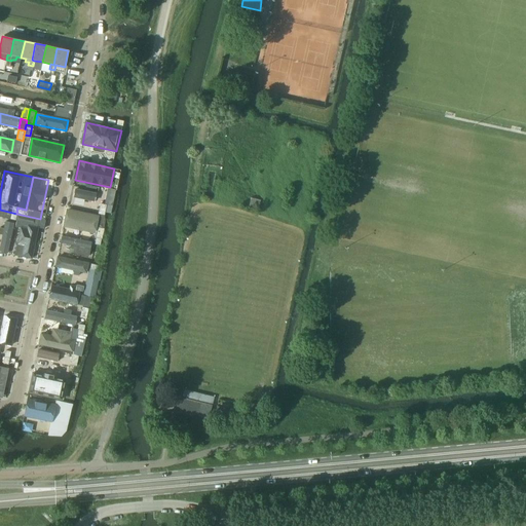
[(75,186),(73,195),(94,199),(96,191),(75,186)]
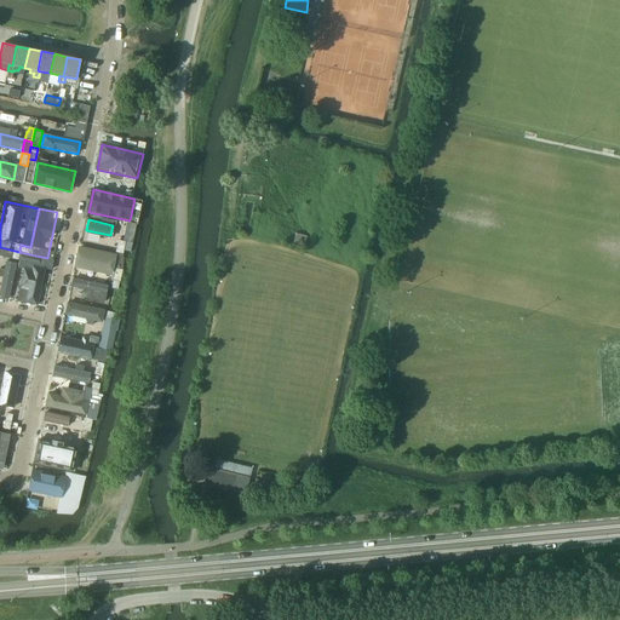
[(122,253),(125,241),(118,240),(115,252),(119,253),(122,253)]
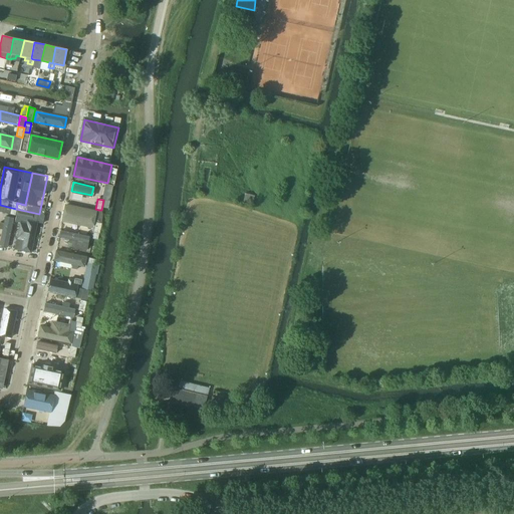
[(0,245),(8,248),(16,209),(0,205),(0,245)]
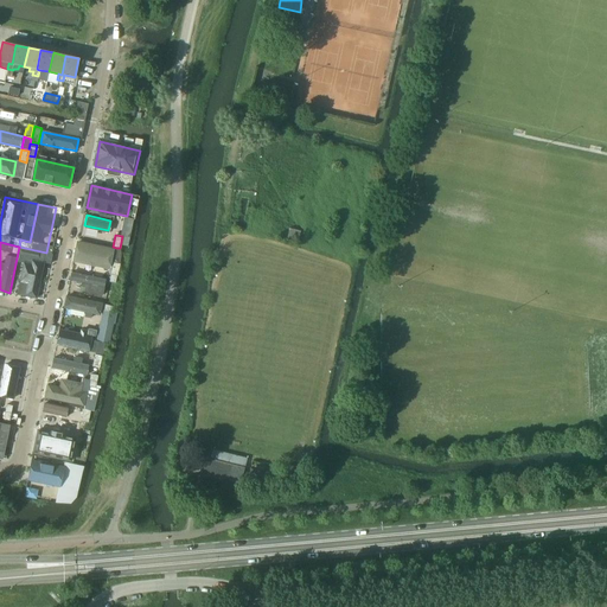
[(80,242),(75,262),(110,270),(115,249),(80,242)]
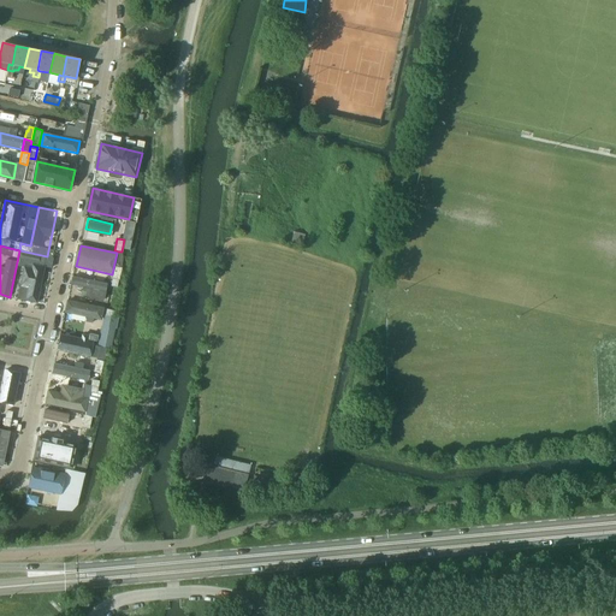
[(37,303),(47,256),(19,250),(10,297),(37,303)]
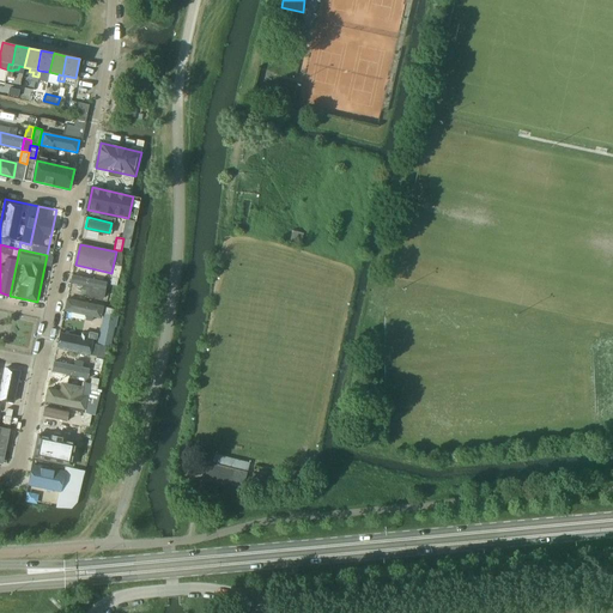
[(73,273),(68,291),(105,299),(109,280),(73,273)]
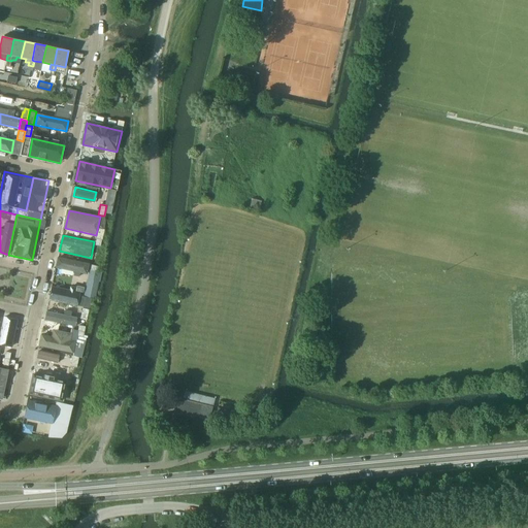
[(58,259),(56,269),(87,275),(89,265),(58,259)]
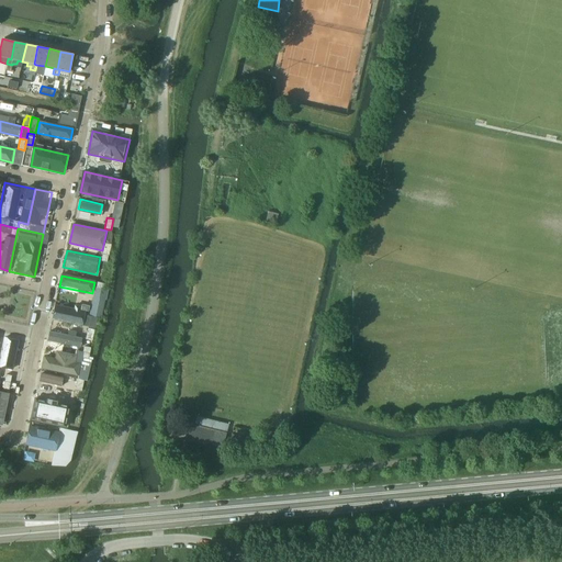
[(85,312),(55,305),(52,319),(81,326),(85,312)]
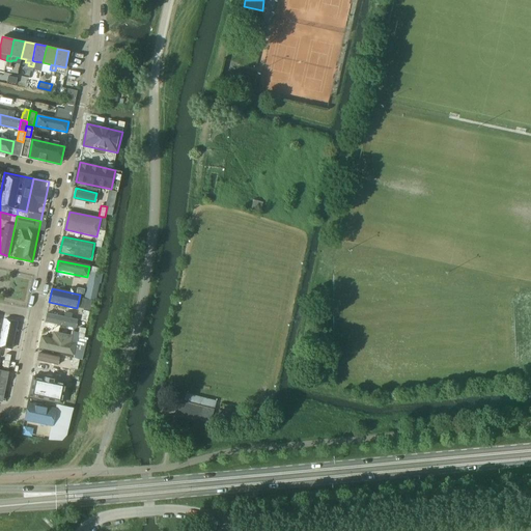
[(83,309),(89,310),(91,300),(85,299),(83,309)]
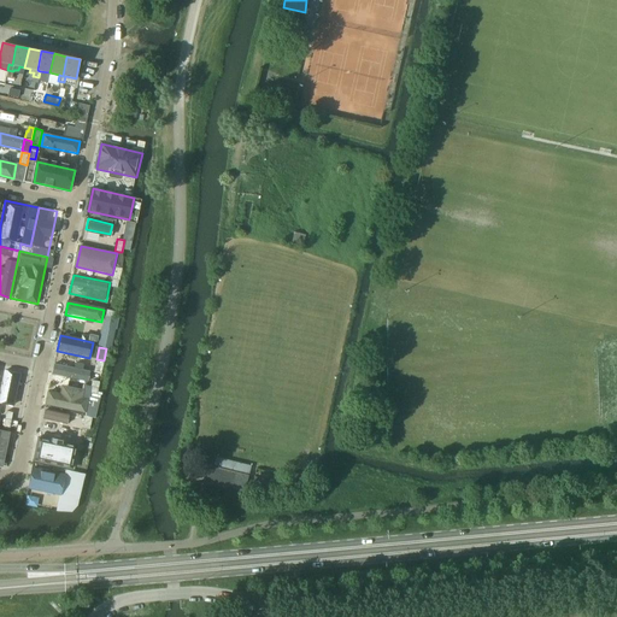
[(54,365),(52,376),(88,383),(90,372),(54,365)]
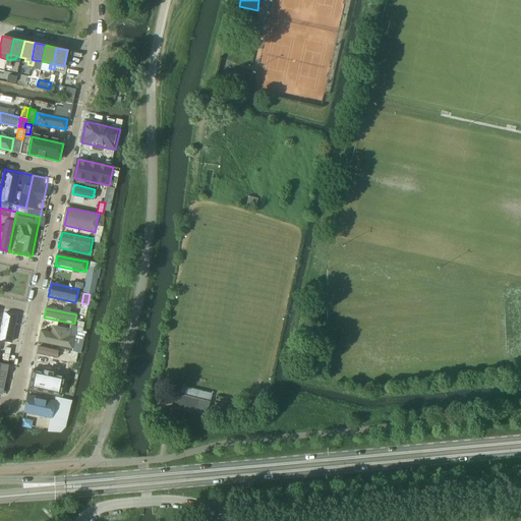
[(16,317),(4,314),(0,334),(0,340),(11,343),(16,317)]
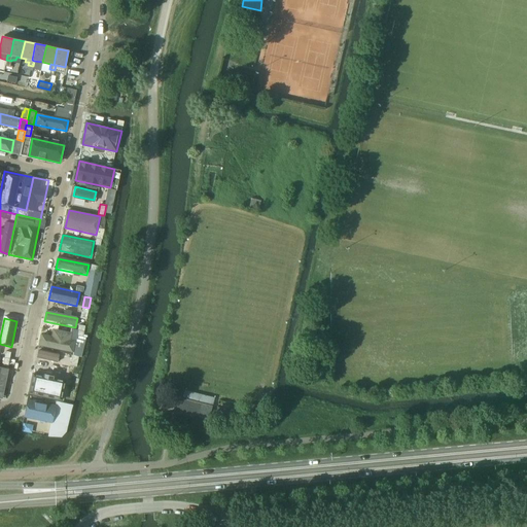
[(42,335),(40,347),(72,353),(74,342),(71,342),(72,335),(53,330),(51,337),(42,335)]
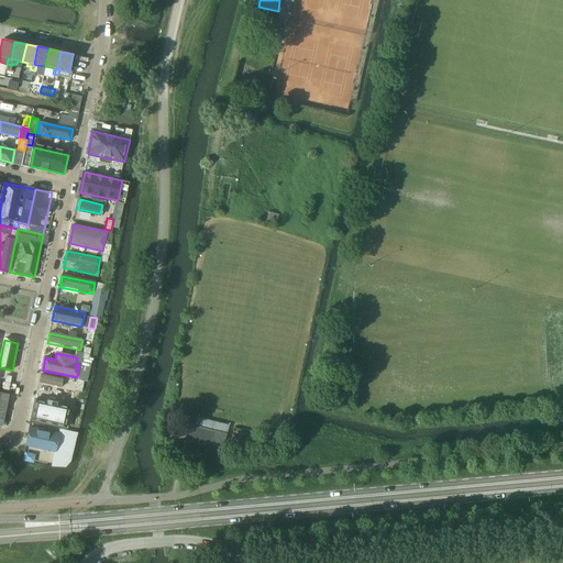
[(83,381),(88,360),(81,359),(77,379),(83,381)]
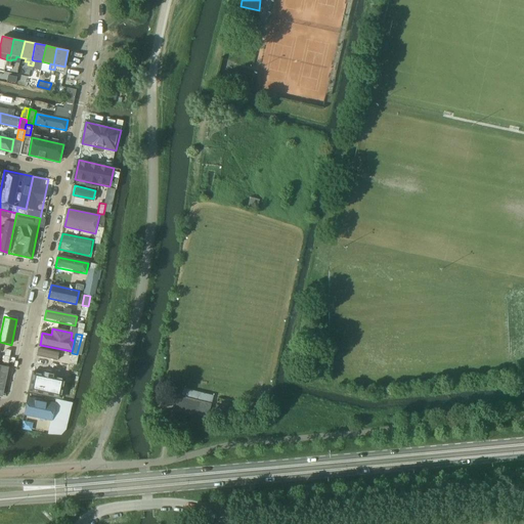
[(56,360),(58,353),(38,348),(37,355),(56,360)]
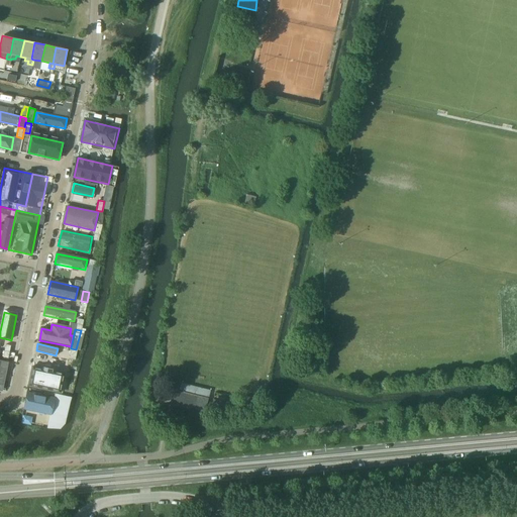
[(75,359),(77,350),(77,349),(76,349),(71,348),(69,358),(74,359),(75,359)]
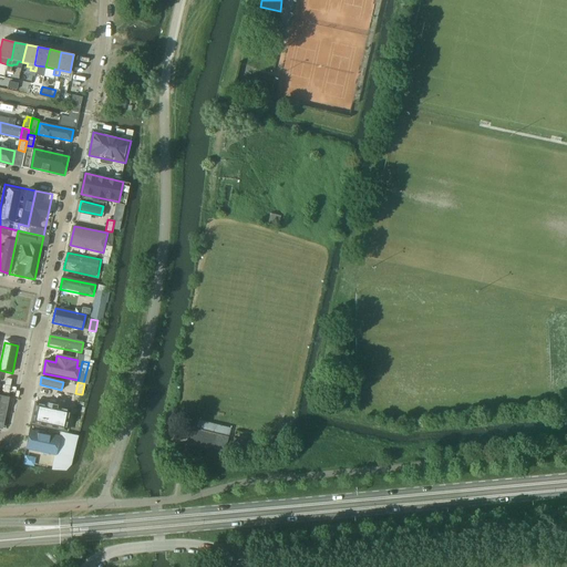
[(34,411),(30,430),(62,436),(66,419),(54,415),(55,414),(47,413),(45,414),(34,411)]
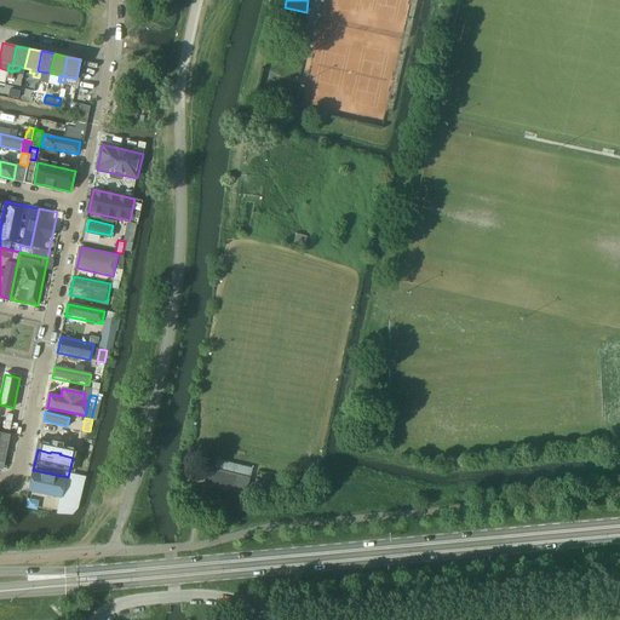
[(246,494),(250,477),(214,469),(210,484),(246,494)]
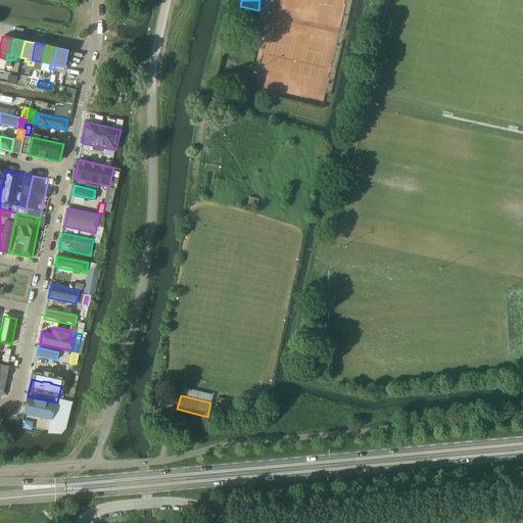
[(28,399),(25,414),(51,421),(55,406),(28,399)]
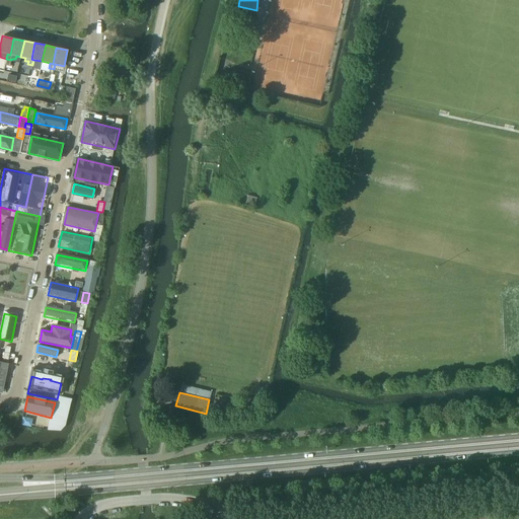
[(58,409),(66,410),(67,404),(68,399),(60,397),(58,409)]
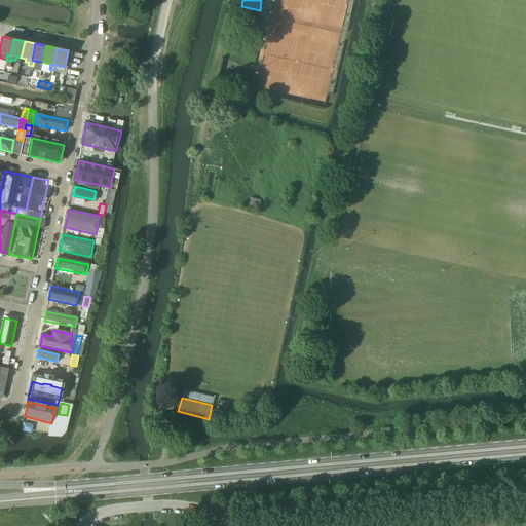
[(262,419),(265,408),(249,404),(246,415),(262,419)]
